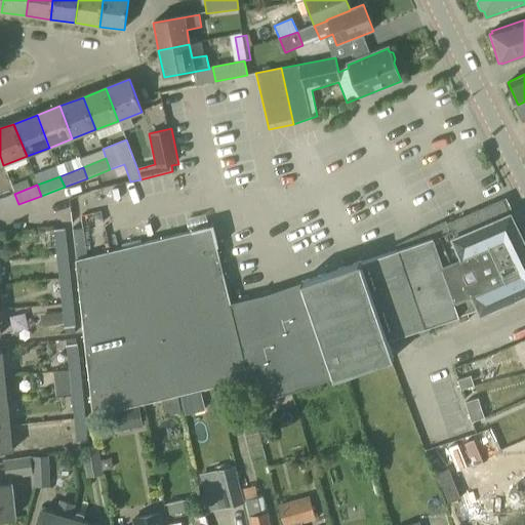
[(0,211),(18,204),(14,194),(0,199),(0,211)]
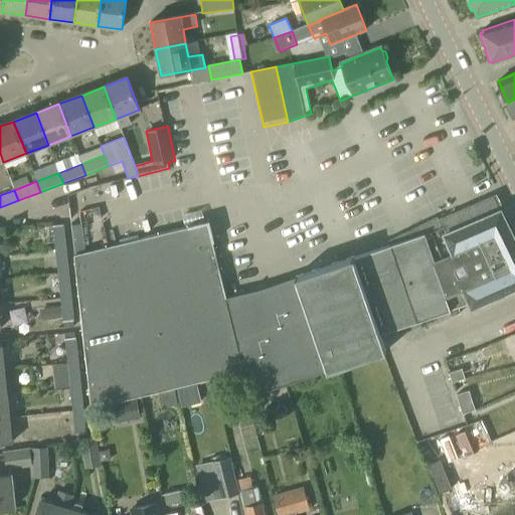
[(514,289),(514,239),(494,194),(440,219),(440,220),(437,221),(466,288),(494,276),(502,295),(514,289)]
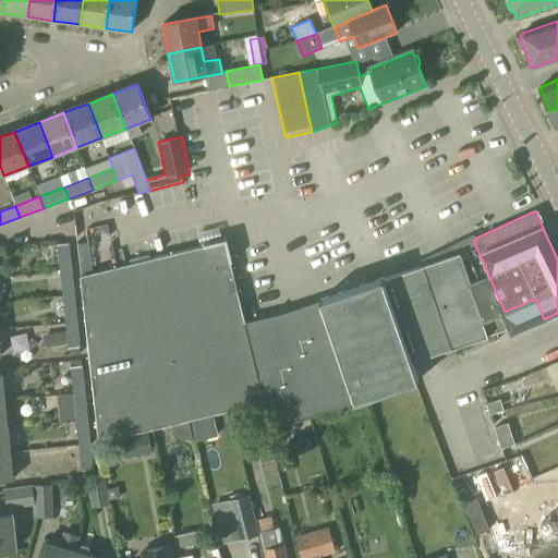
[(505,312),(473,240),(422,264),(422,266),(383,279),(410,362),(433,355),(435,362),(457,355),(455,348),(486,338),(488,344),(500,340),(498,334),(509,329),(511,335),(542,320),(544,319),(535,299),(505,312)]
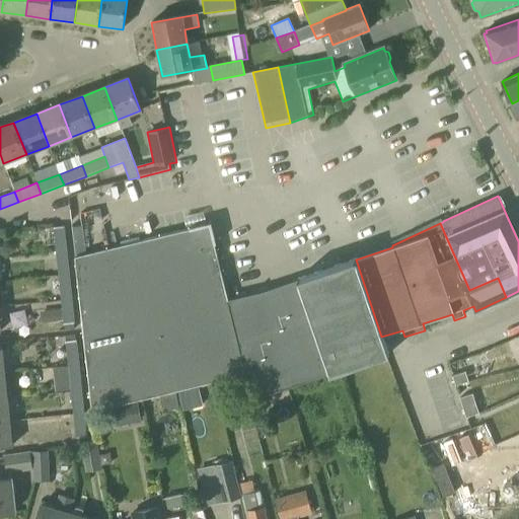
[(82,226),(77,226),(71,227),(82,327),(91,412),(92,412),(241,374),(244,373),(228,300),(210,224),(87,255),(82,226)]
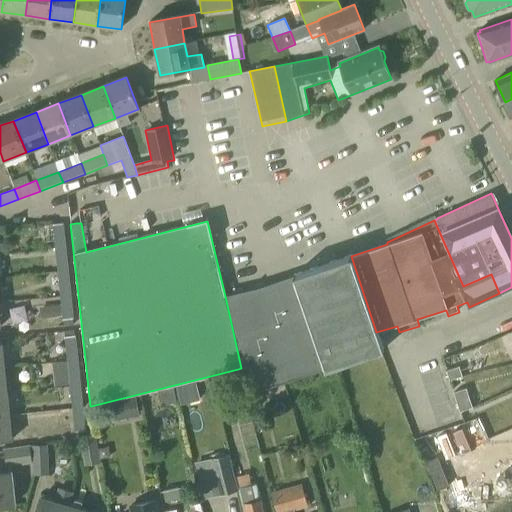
[(55,249),(63,248),(66,248),(63,223),(52,224),(55,249)]
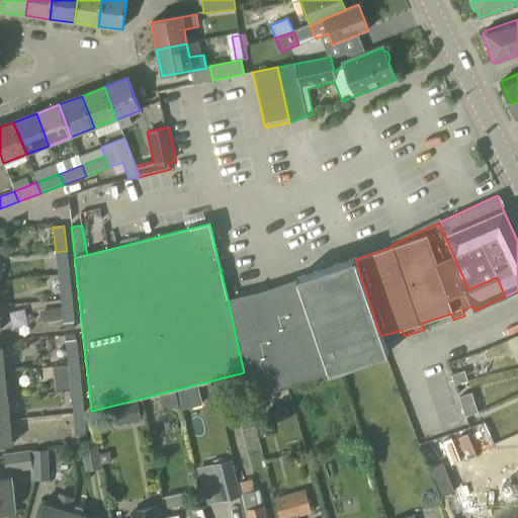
[(58,275),(70,274),(67,251),(64,251),(56,252),(58,275)]
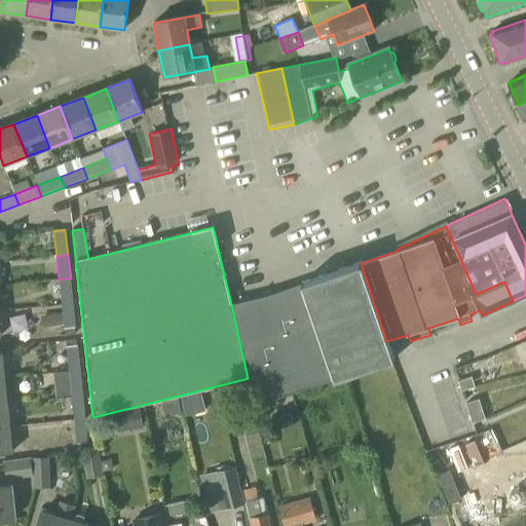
[(361,263),(338,270),(303,283),(335,379),(372,368),(393,361),(386,341),(361,263)]
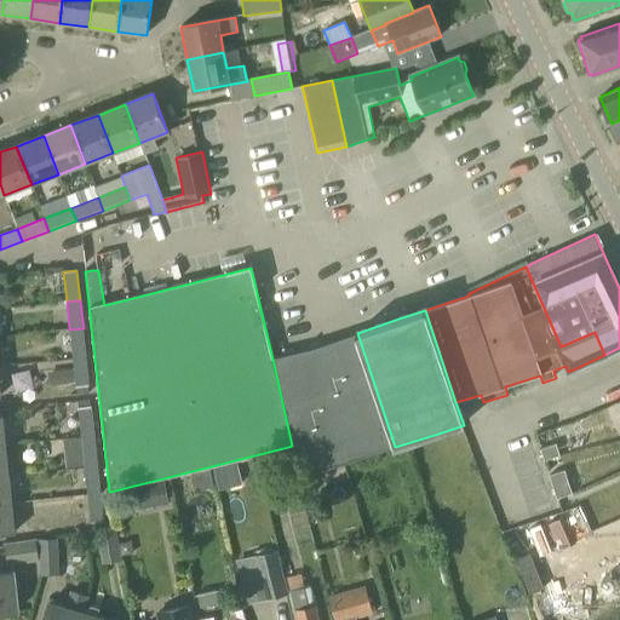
[(73,359),(86,357),(84,328),(69,329),(73,359)]
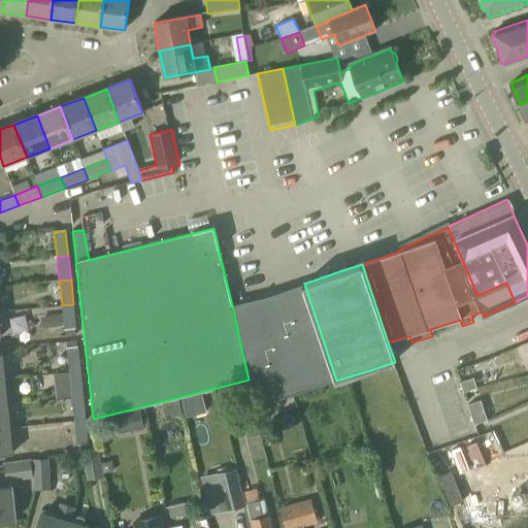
[(336,381),(304,284),(273,294),(267,297),(232,305),(249,380),(245,381),(253,407),(265,403),(286,397),(291,396),(331,383),(336,381)]
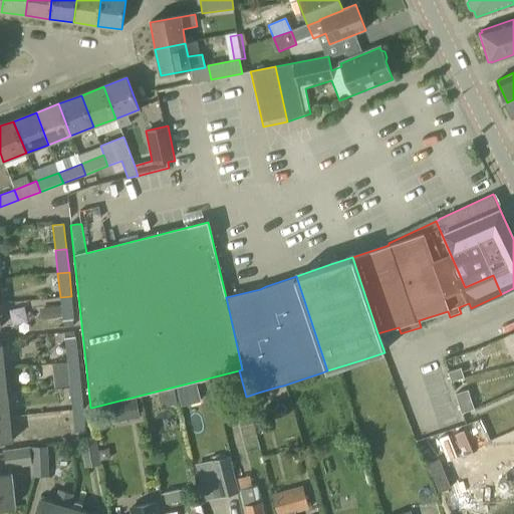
[(71,296),(60,297),(61,307),(62,318),(62,322),(74,320),(71,296)]
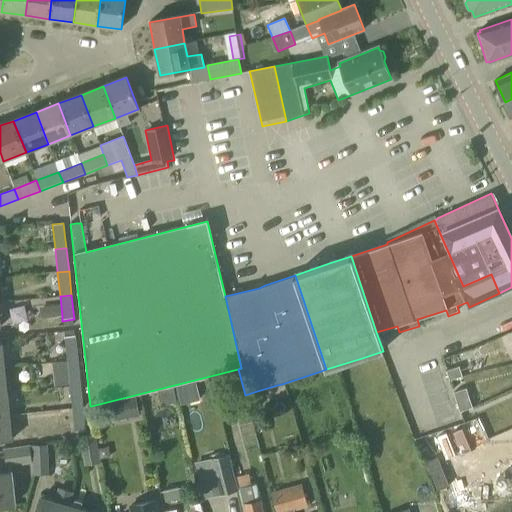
[(61,306),(44,308),(45,319),(62,317),(61,306)]
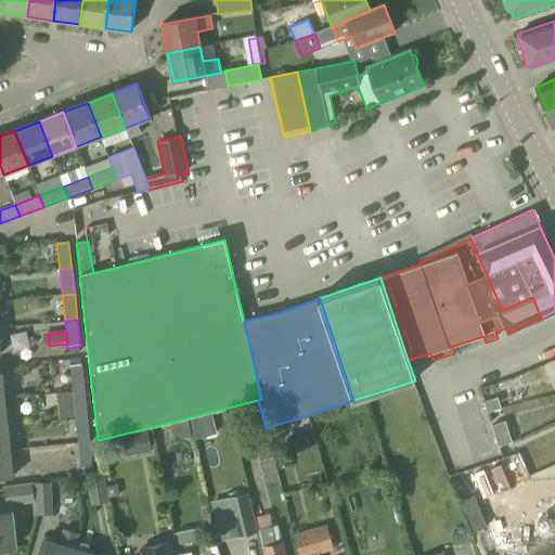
[(73,391),(85,390),(80,358),(69,359),(71,365),(69,365),(73,391)]
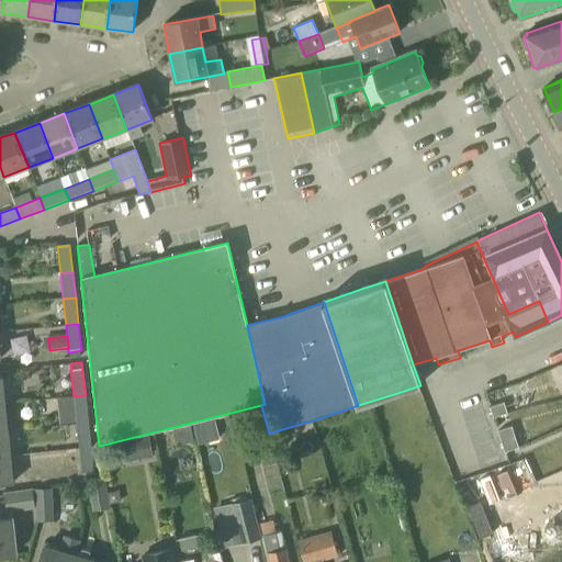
[(76,423),(89,422),(86,395),(74,396),(57,398),(59,425),(76,423)]
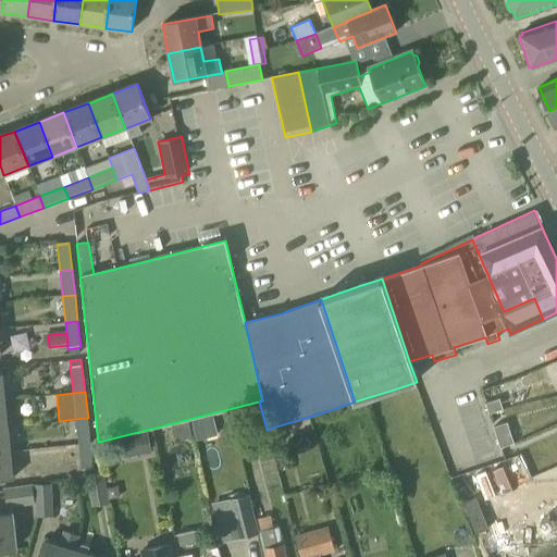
[(499,398),(485,404),(489,413),(503,409),(499,398)]
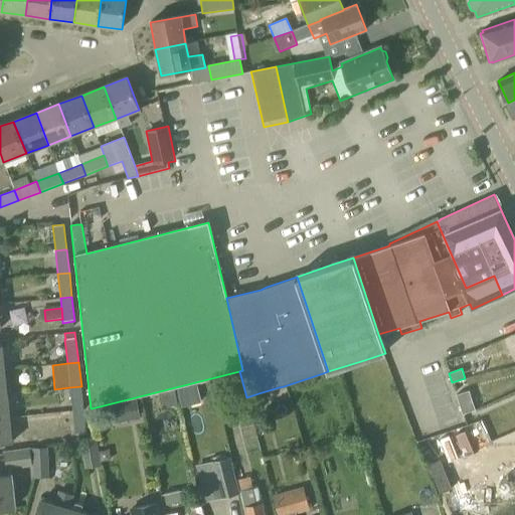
[(75,410),(83,409),(81,386),(69,387),(72,410),(75,410)]
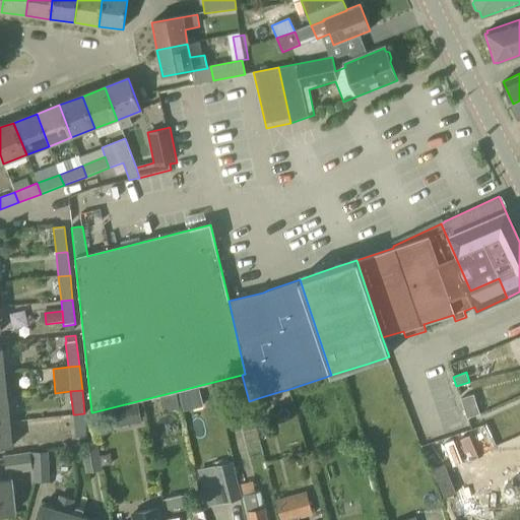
[(460,399),(463,408),(476,404),(473,395),(460,399)]
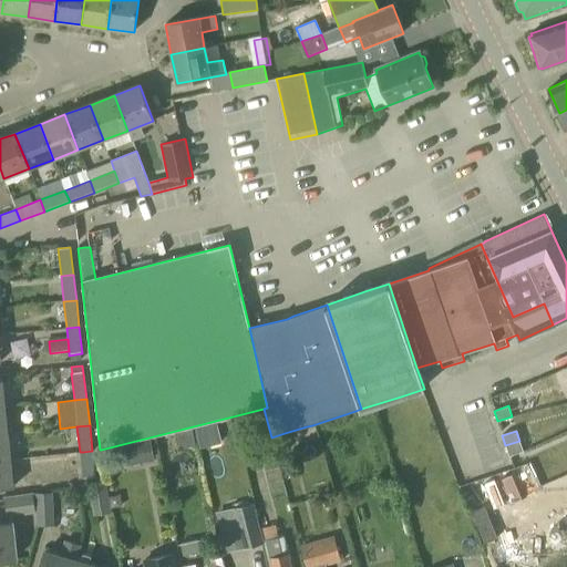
[(184,449),(200,449),(200,433),(184,432),(184,449)]
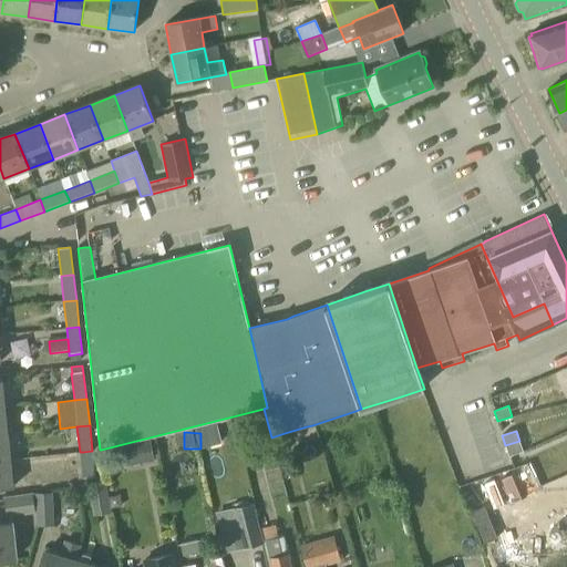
[(0,462),(10,461),(7,434),(0,434),(0,462)]
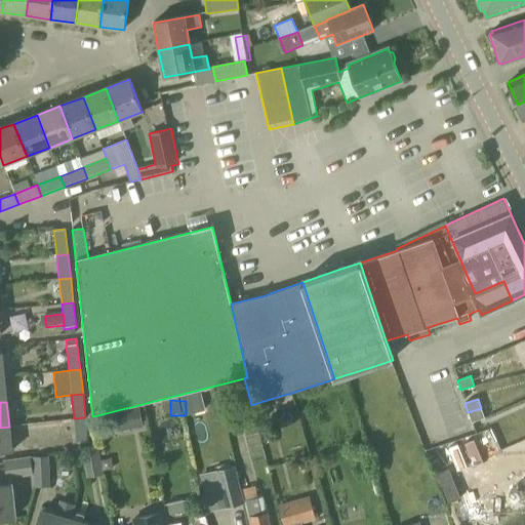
[(115,432),(143,428),(139,407),(112,412),(115,432)]
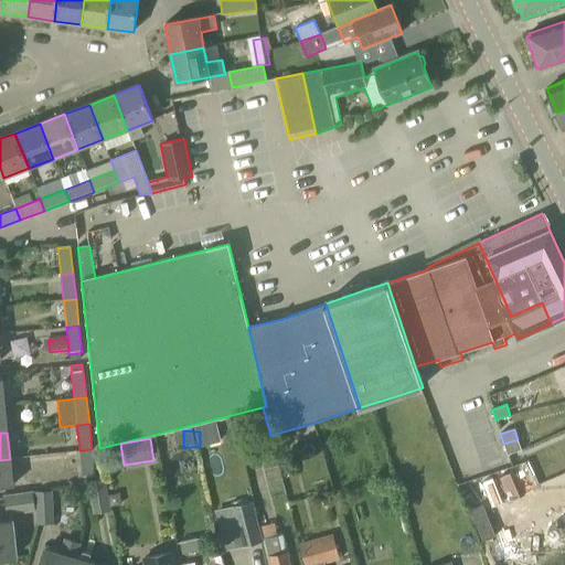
[(518,439),(503,444),(507,454),(521,449),(518,439)]
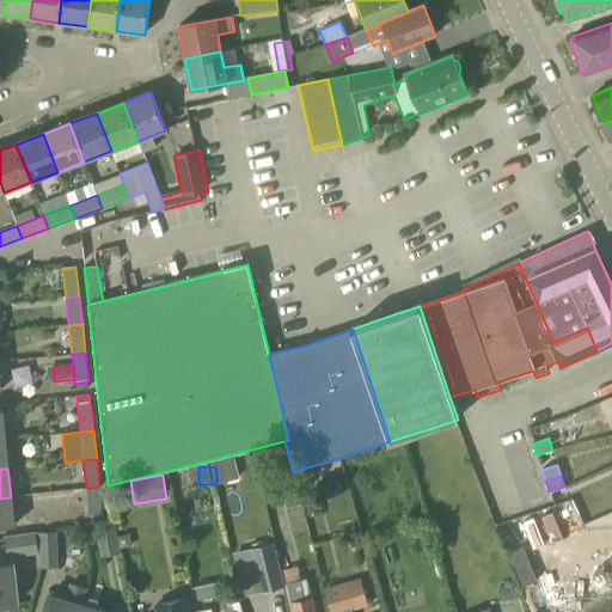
[(99,487),(90,488),(86,488),(89,518),(103,515),(102,509),(111,508),(109,485),(108,485),(99,487)]
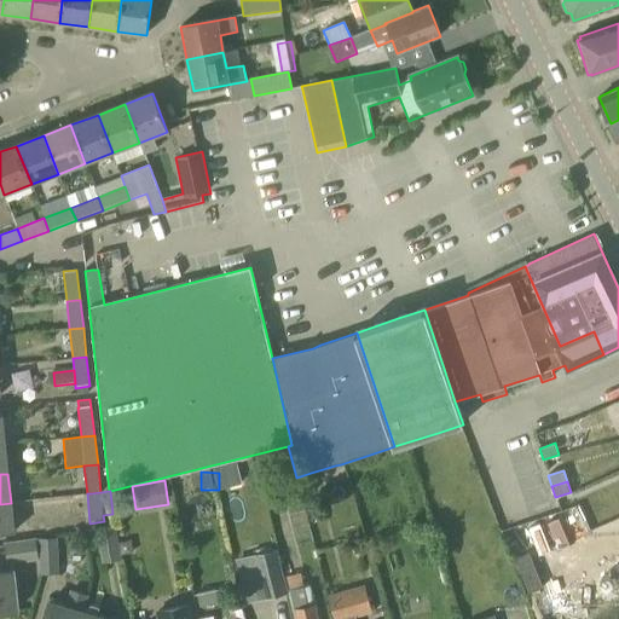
[(11,503),(0,504),(0,533),(15,532),(11,503)]
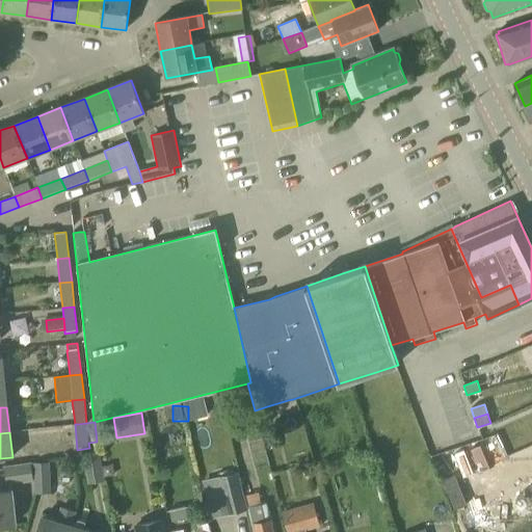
[(99,451),(82,454),(87,484),(104,481),(99,451)]
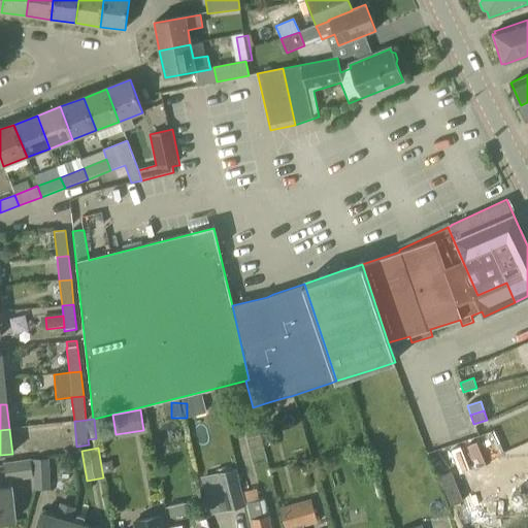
[(50,458),(31,460),(33,479),(33,491),(51,490),(50,458)]
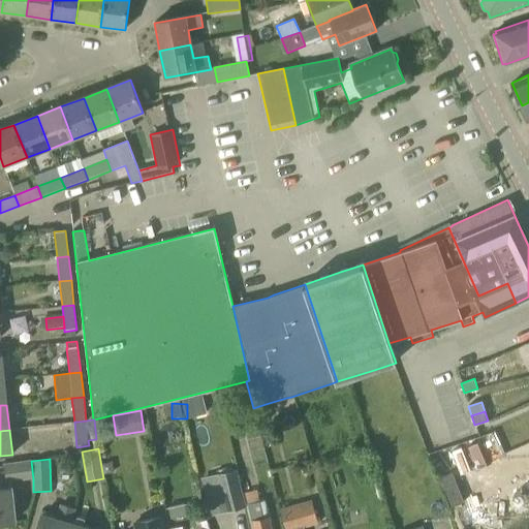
[(31,461),(30,460),(3,464),(6,483),(33,479),(31,461)]
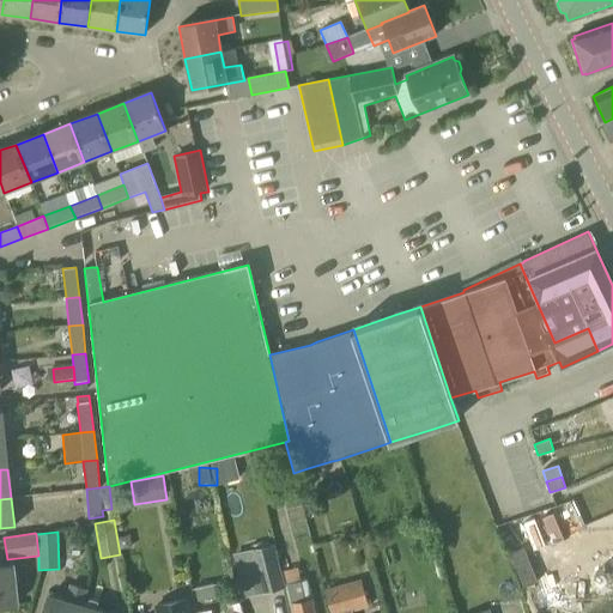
[(274,544),(252,550),(263,594),(286,587),(274,544)]
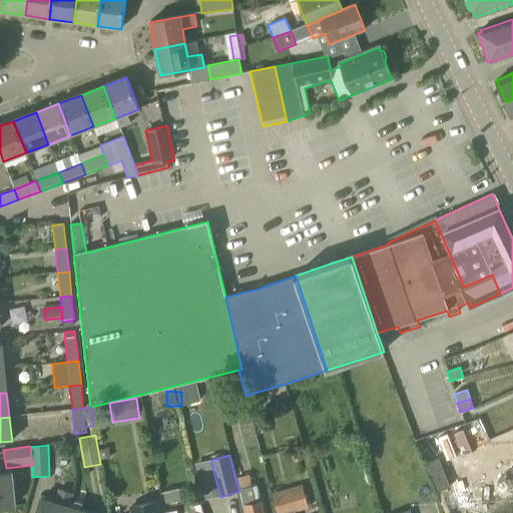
[(0,507),(14,506),(11,473),(0,474),(0,507)]
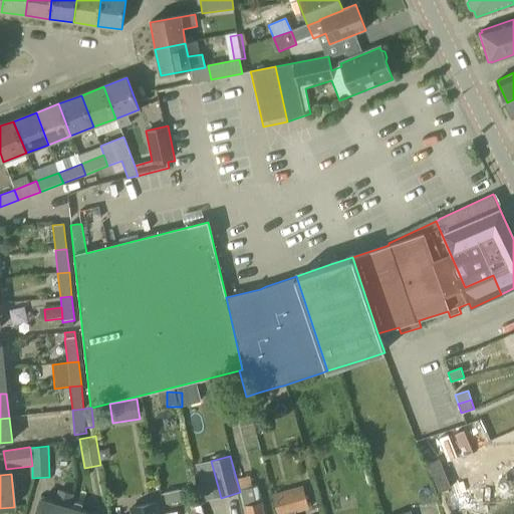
[(290,513),(309,509),(303,486),(272,494),(277,513),(290,513)]
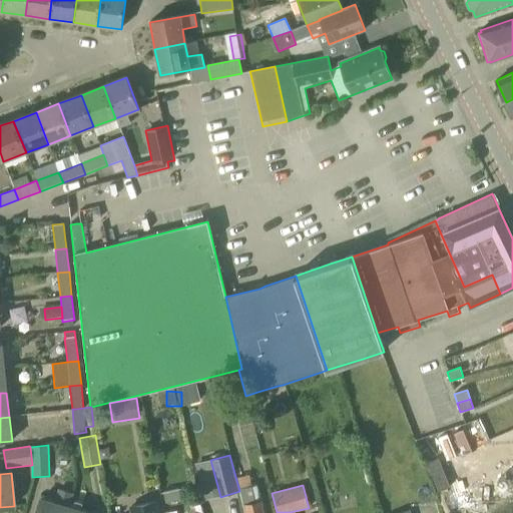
[(252,486),(239,489),(239,491),(244,512),(264,512),(262,501),(257,502),(252,486)]
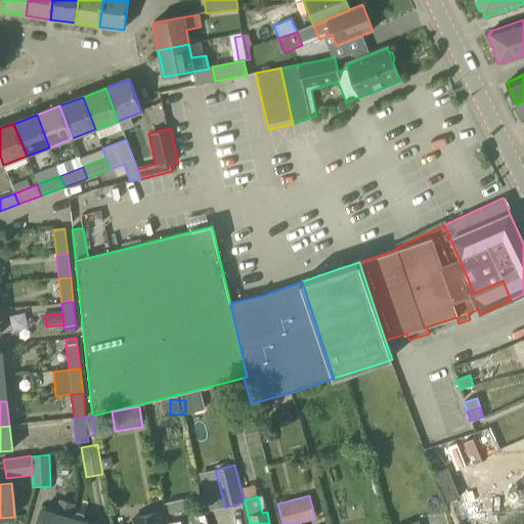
[(67,523),(69,518),(72,519),(75,504),(59,499),(55,514),(41,510),(37,523),(67,523)]
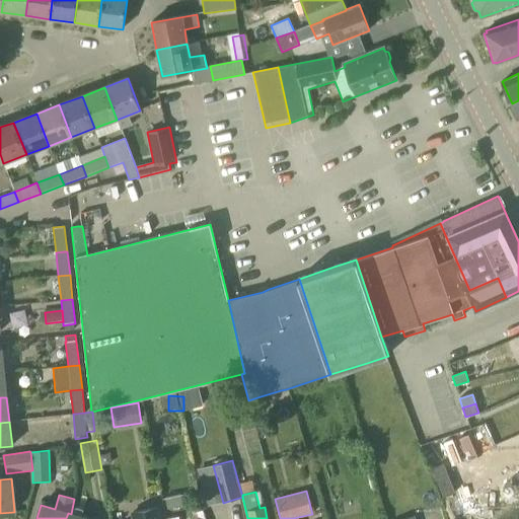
[(167,509),(182,506),(180,495),(165,498),(167,509)]
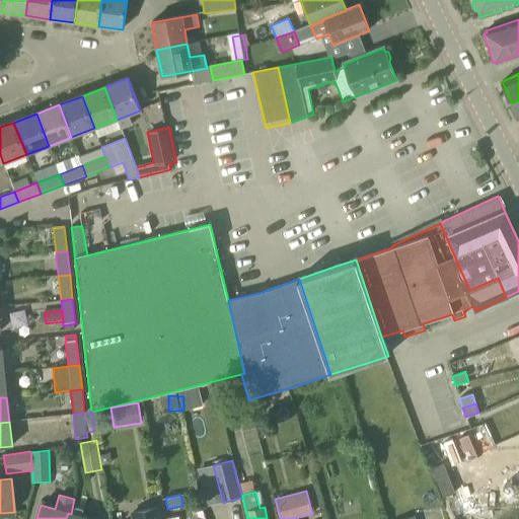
[(160,518),(158,508),(133,513),(133,518),(160,518)]
